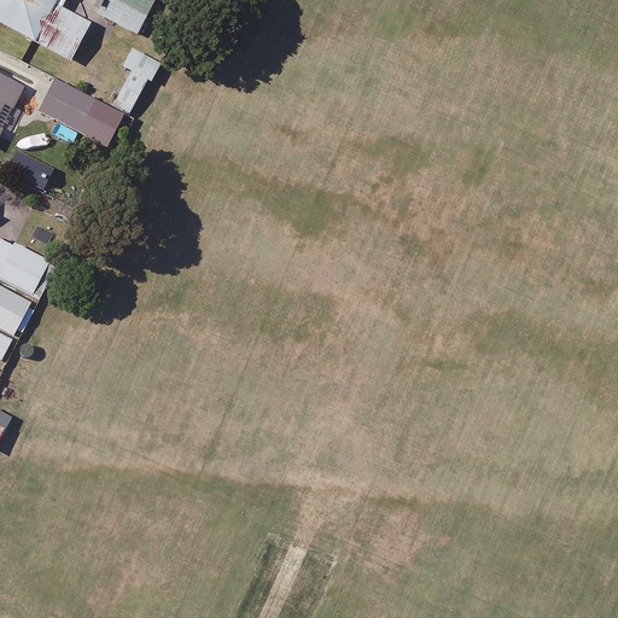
[(0,0),(0,23),(71,62),(97,15),(138,35),(149,15),(121,0),(0,0)]
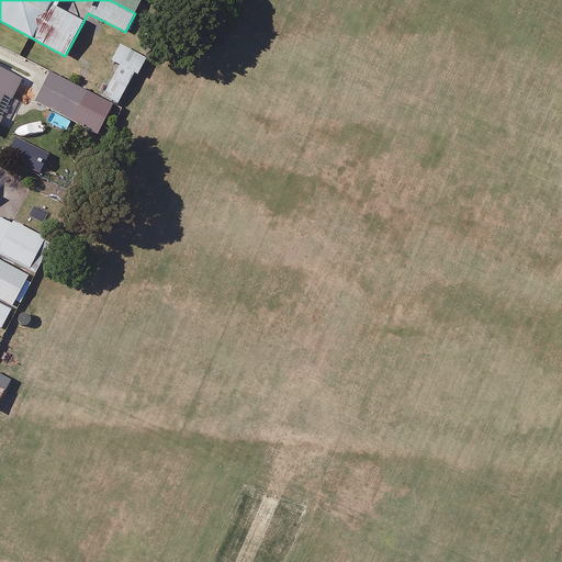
[(146,58),(121,46),(113,62),(120,65),(105,94),(120,102),(135,72),(138,75),(146,58)]
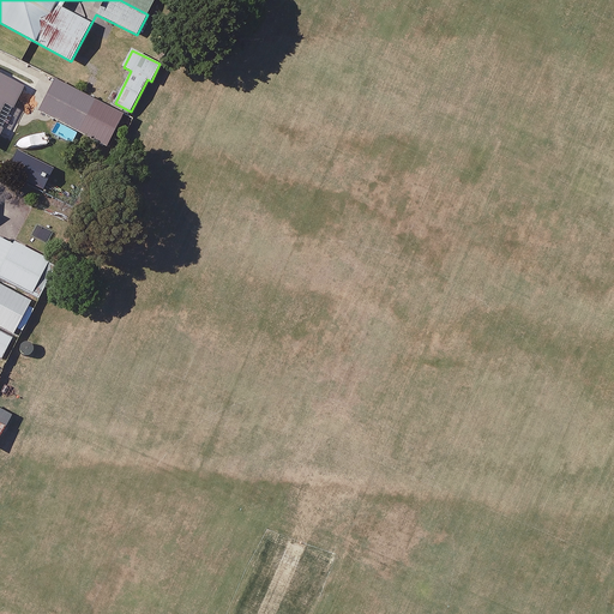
[(0,139),(26,86),(0,73),(0,139)]
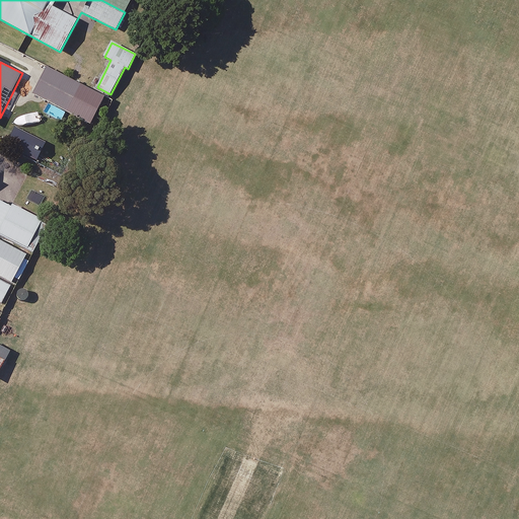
[(80,86),(48,69),(34,94),(67,112),(80,86)]
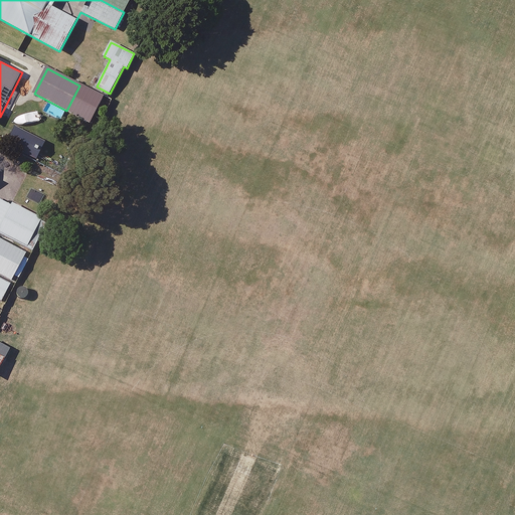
[(47,222),(0,198),(0,232),(33,250),(47,222)]
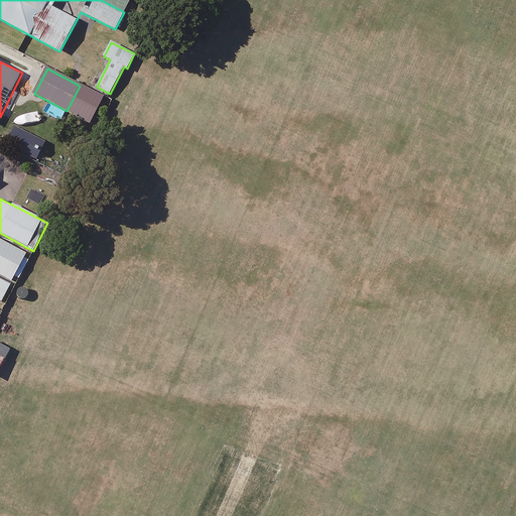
[(27,253),(0,239),(0,273),(13,280),(27,253)]
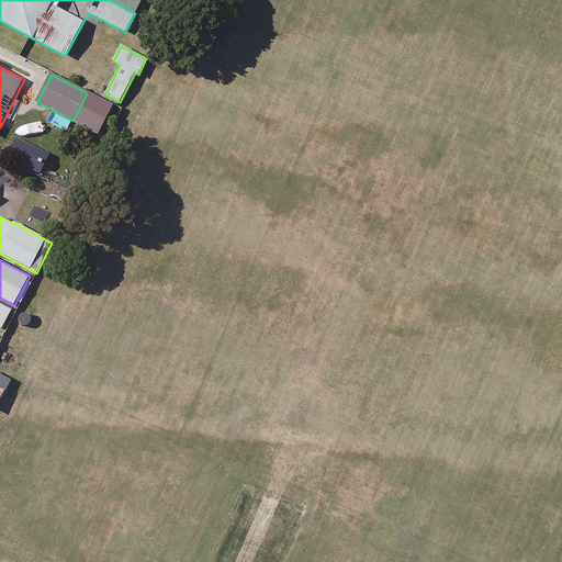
[(12,310),(0,303),(0,327),(2,328),(12,310)]
